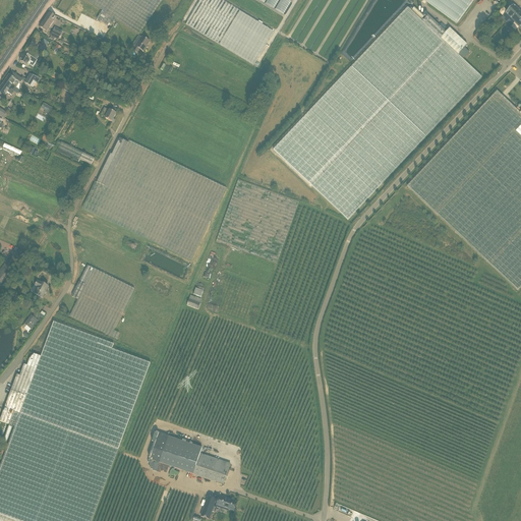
[(85,0),(103,11),(115,20),(139,36),(163,0),(85,0)]
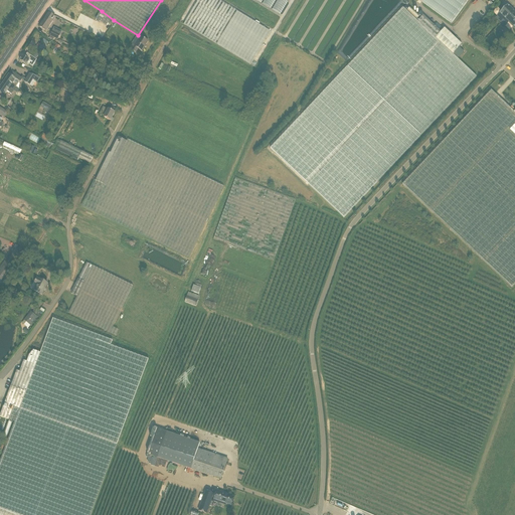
[(271,31),(218,0),(198,0),(184,24),(250,64),(271,31)]
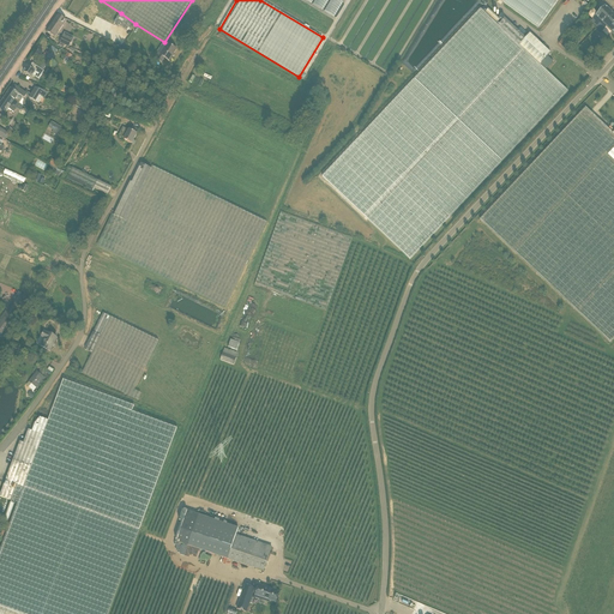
[(499,0),(539,29),(559,0),(499,0)]
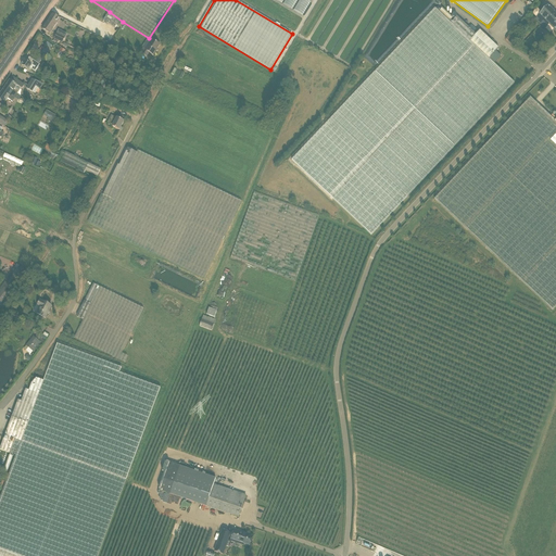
[(555,32),(555,14),(547,7),(535,19),(545,28),(548,25),(555,32)]
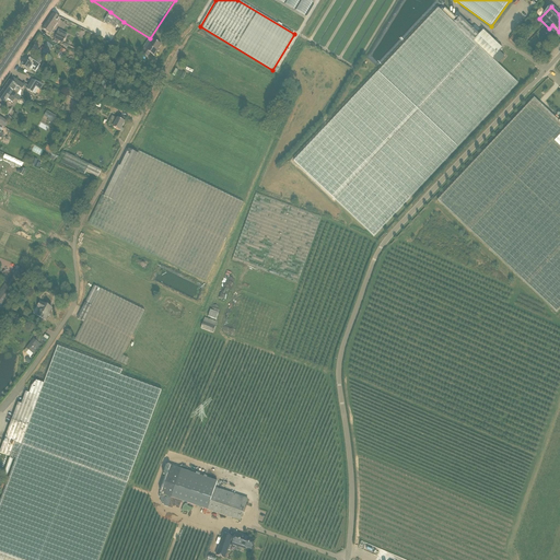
[(518,84),(492,59),(474,42),(454,24),(439,9),(378,72),(330,123),(294,162),(374,237),(410,198),(458,148),(518,84)]
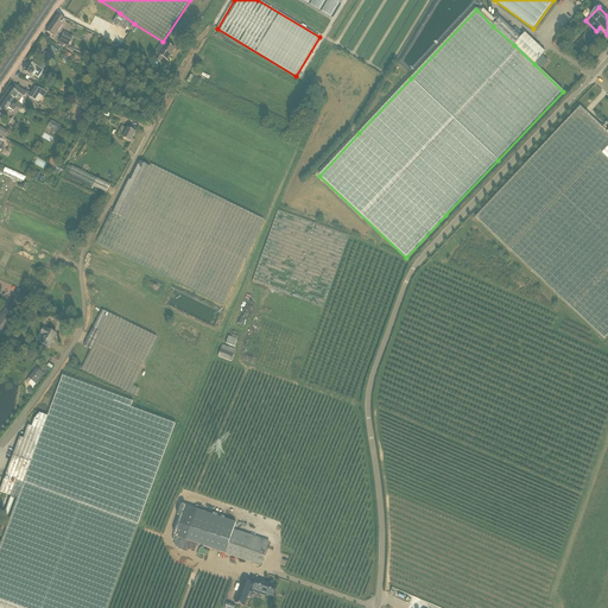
[(134,24),(120,13),(115,19),(113,23),(125,31),(127,27),(131,30),(134,24)]
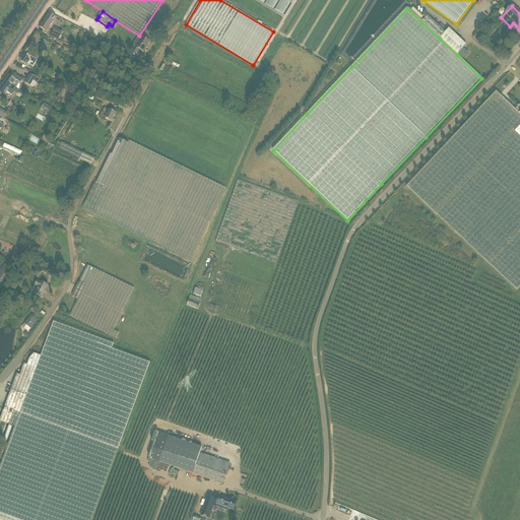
[(50,13),(40,27),(46,31),(55,17),(50,13)]
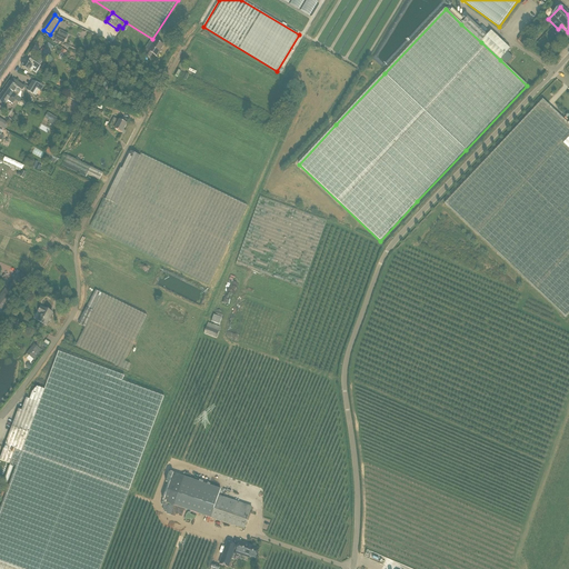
[(481,42),(487,36),(468,18),(463,21),(461,25),(481,42)]
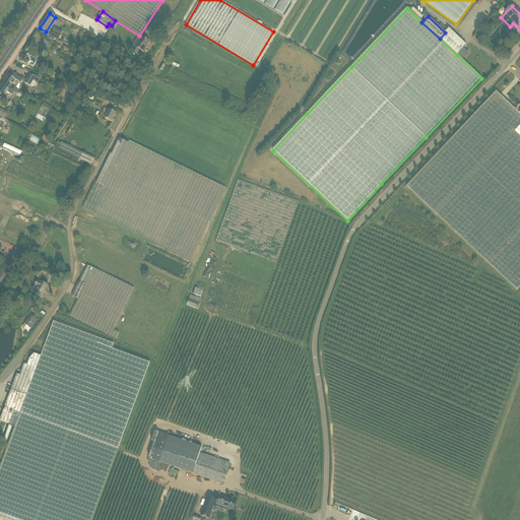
[(440,39),(457,55),(466,46),(449,28),(445,33),(440,39)]
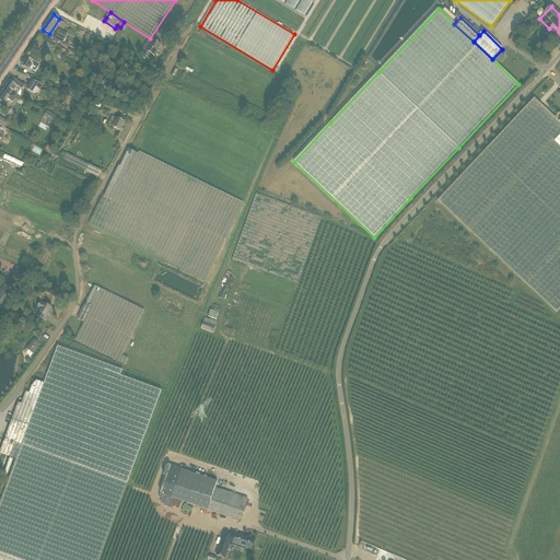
[(63,44),(66,39),(66,38),(57,34),(55,39),(63,44)]
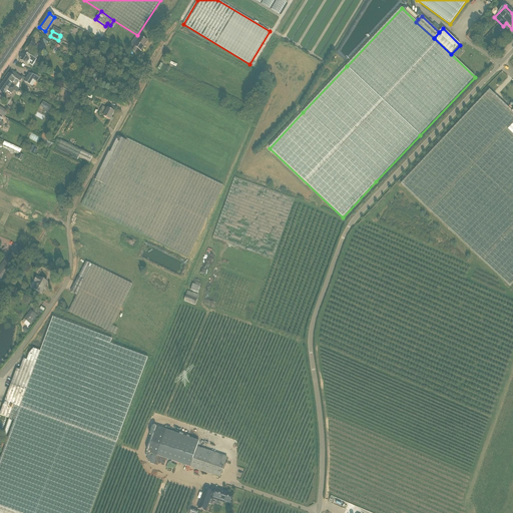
[(132,44),(129,48),(135,52),(137,49),(141,51),(144,48),(143,47),(147,41),(140,36),(133,46),(132,44)]
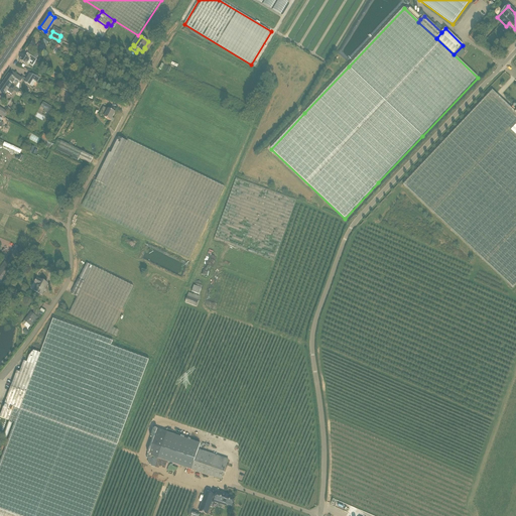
[(36,59),(44,47),(41,44),(36,51),(33,57),(36,59)]
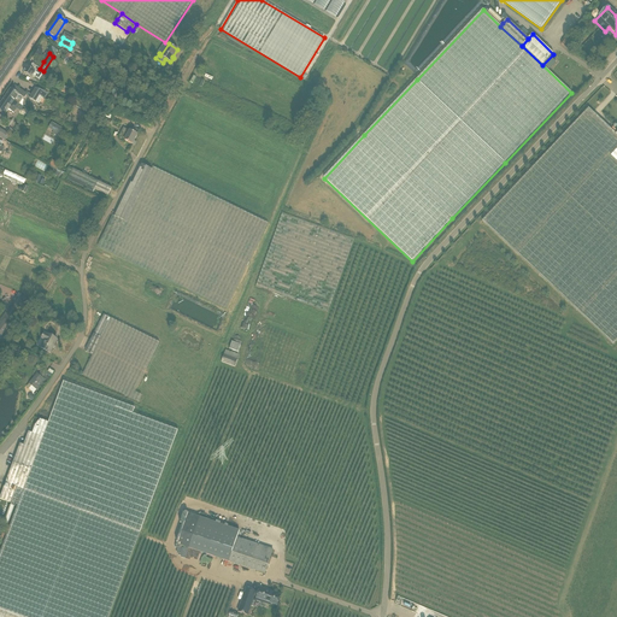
[(33,76),(37,80),(43,71),(40,69),(33,64),(30,69),(28,68),(27,69),(24,72),(31,78),(33,76)]
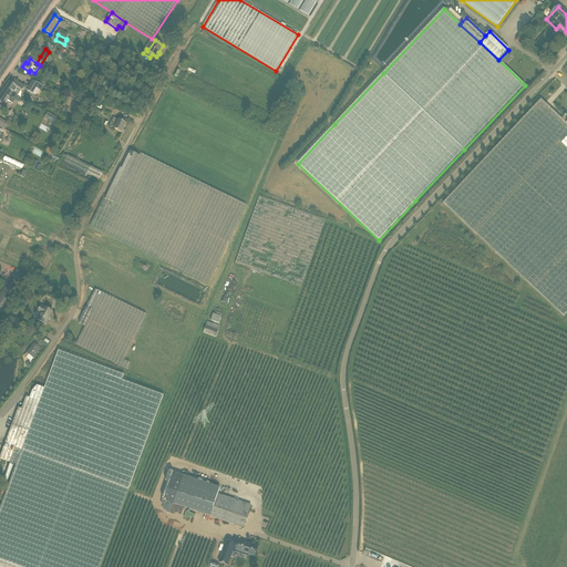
[(10,82),(6,88),(18,95),(21,90),(22,91),(26,88),(14,80),(12,83),(10,82)]
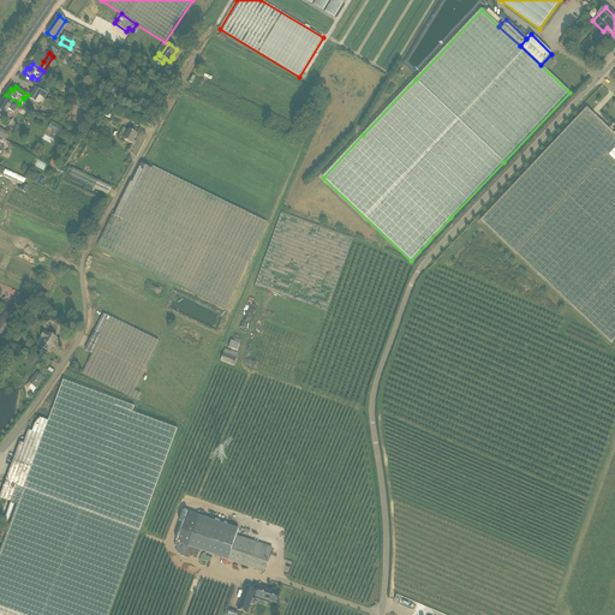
[(47,93),(43,91),(35,88),(29,99),(36,102),(40,96),(43,99),(47,93)]
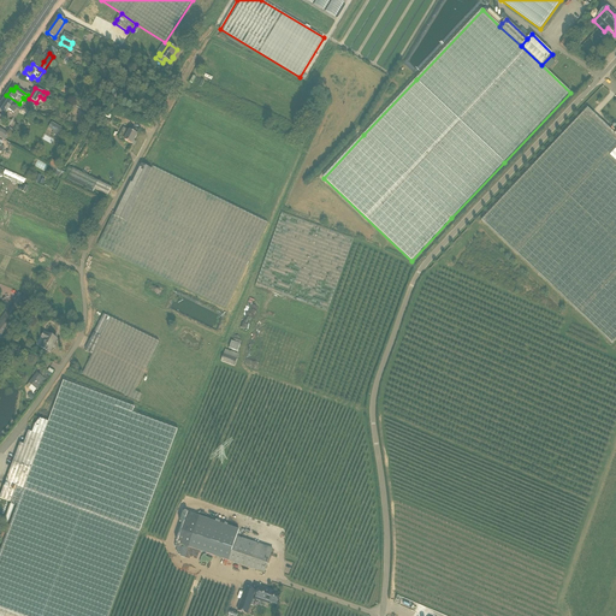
[(24,106),(19,104),(6,95),(0,104),(0,112),(5,116),(9,110),(15,113),(18,108),(21,111),(24,106)]
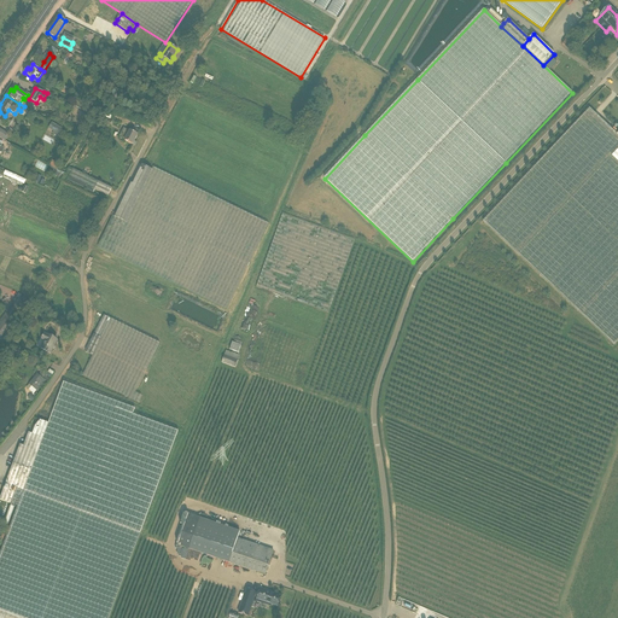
[(483,222),(488,226),(614,345),(617,340),(617,135),(589,109),(483,222)]
